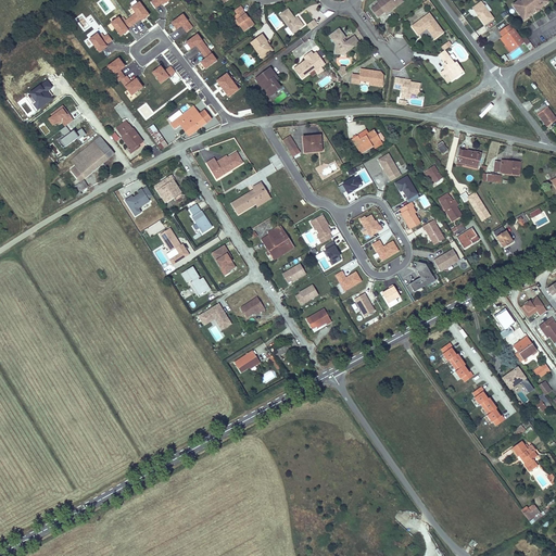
[(378,17),(386,12),(384,11),(390,7),(392,10),(403,2),(401,0),(379,0),(378,2),(379,4),(373,10),(378,17)]
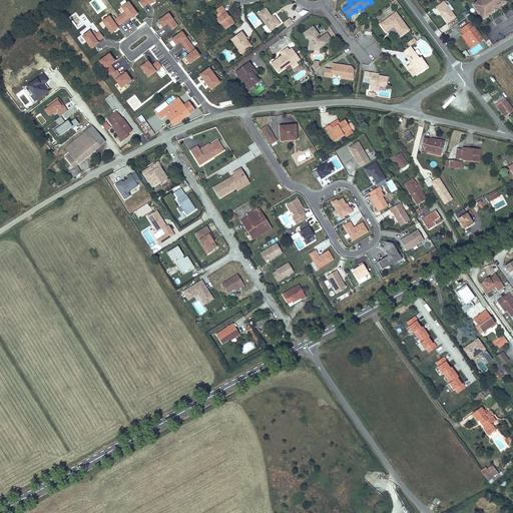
[(501,5),(501,4),(505,1),(504,0),(482,0),(480,2),(479,0),(478,0),(473,5),(482,18),(487,14),(488,15),(501,5)]
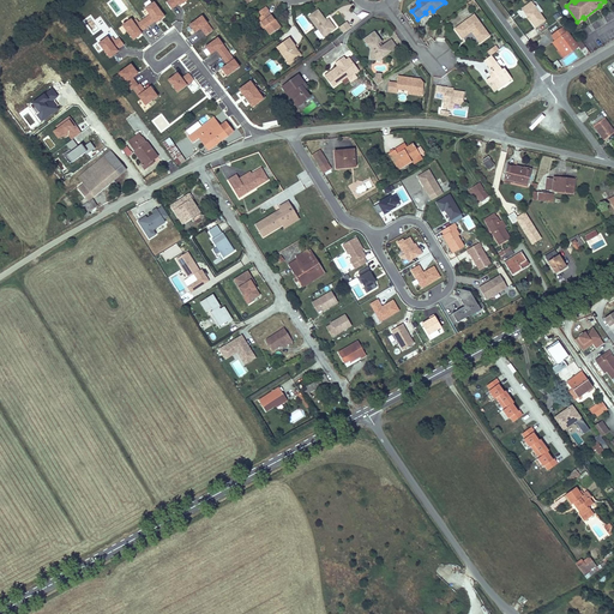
[(531,1),(522,8),(536,28),(546,20),(540,13),(531,1)]
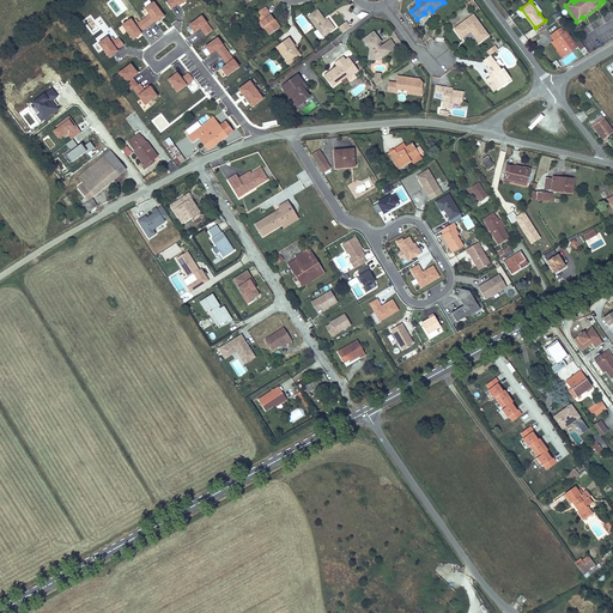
[(262,16),(259,18),(265,28),(271,35),(281,28),(275,20),(268,12),(269,11),(266,7),(260,12),(262,16)]
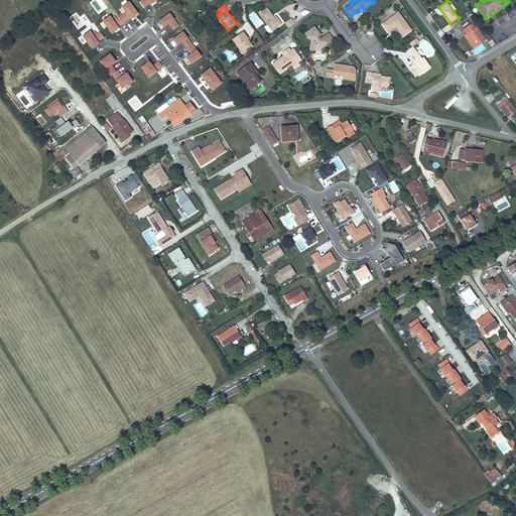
[(268,8),(259,14),(272,32),(282,24),(276,16),(275,18),(268,8)]
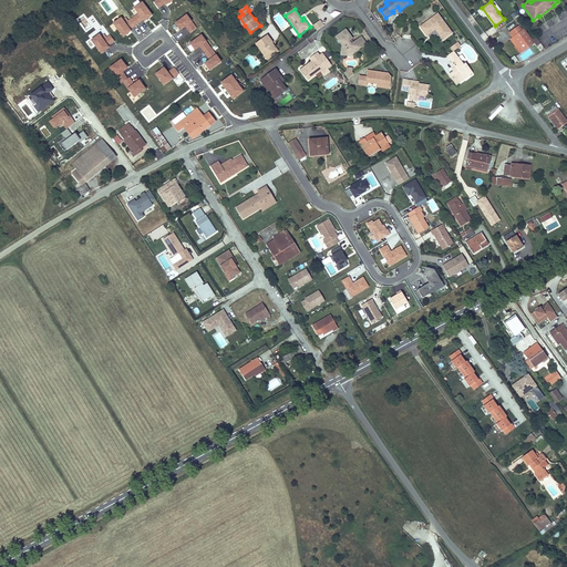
[(426,35),(435,29),(436,29),(437,30),(439,29),(440,30),(437,32),(443,40),(452,33),(437,14),(421,28),(426,35)]
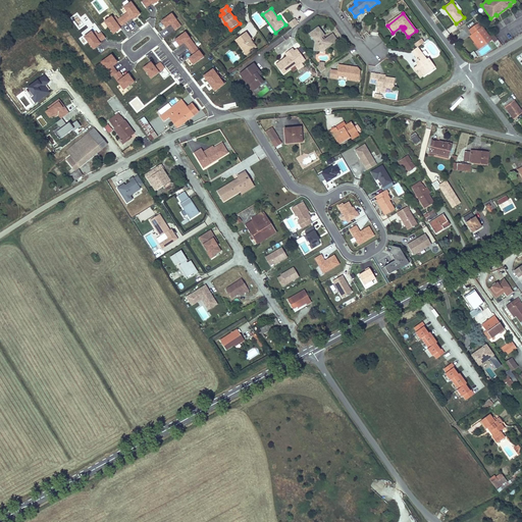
[(289,23),(293,29),(299,24),(295,19),(289,23)]
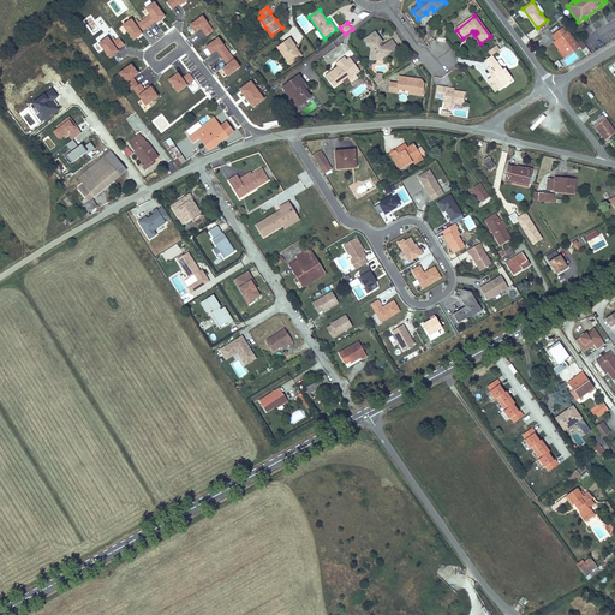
[(553,36),(556,42),(567,55),(579,47),(581,51),(586,47),(581,41),(577,45),(565,28),(553,36)]
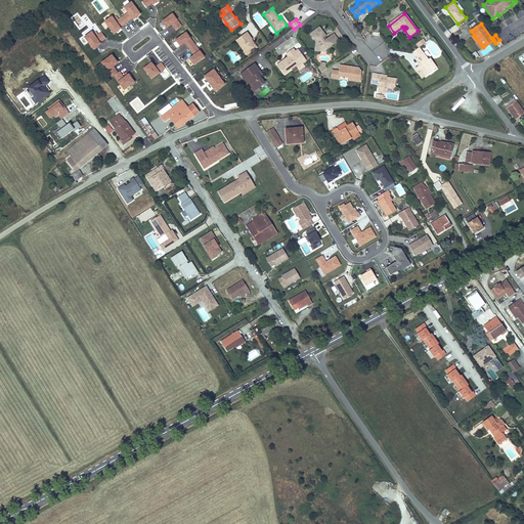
[(315,51),(321,51),(321,50),(325,51),(325,50),(326,46),(330,44),(333,44),(339,41),(334,34),(326,40),(324,41),(322,39),(324,37),(325,37),(319,28),(311,35),(316,43),(315,51)]
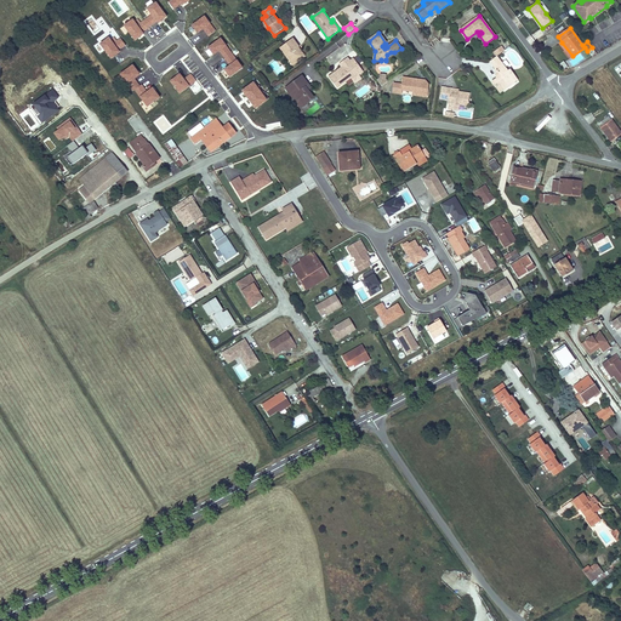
[(281,47),(290,61),(294,60),(296,64),(306,57),(301,51),(300,51),(298,49),(300,47),(301,47),(294,39),(281,47)]
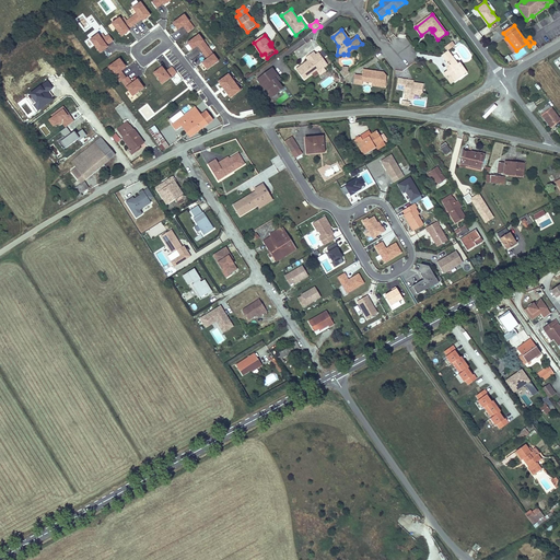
[(516,50),(506,38),(504,39),(514,53),(516,50)]
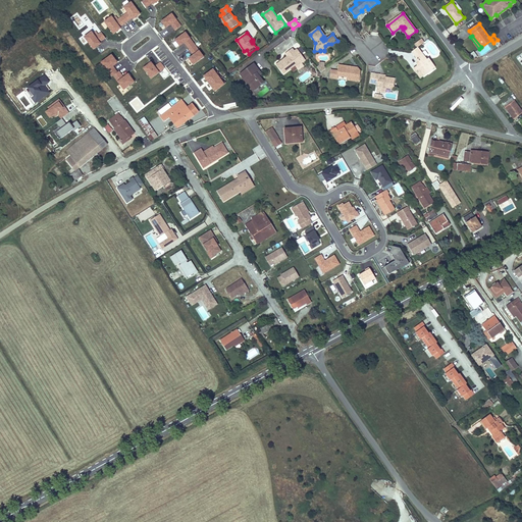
[(111,49),(102,55),(104,59),(113,53),(111,49)]
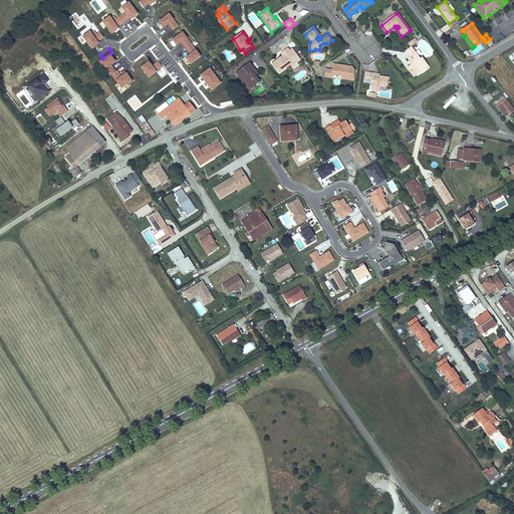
[(284,57),(283,56),(273,64),(279,73),(291,64),(292,66),(297,62),(296,61),(299,58),(292,49),(290,51),(288,48),(284,51),(287,55),(284,57)]
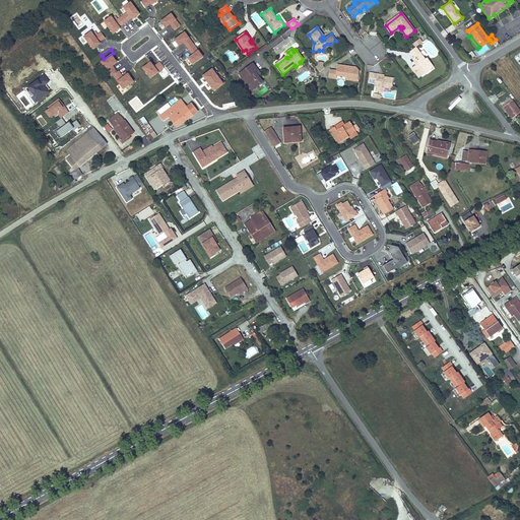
[(418,50),(412,55),(418,64),(411,69),(414,74),(418,71),(421,75),(430,70),(428,68),(432,65),(428,59),(426,60),(418,50)]
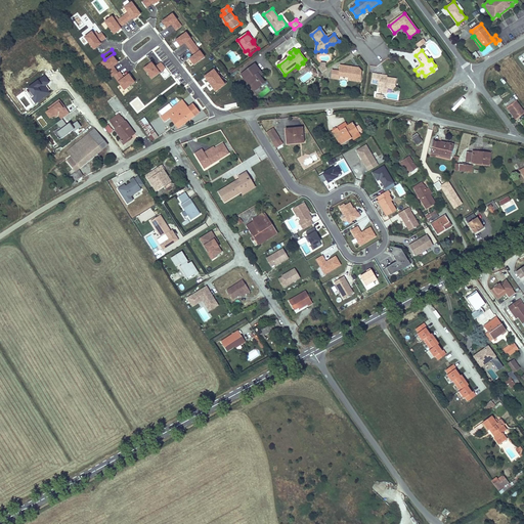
[(261,72),(255,64),(242,75),(248,83),(249,82),(255,90),(265,83),(260,77),(258,74),(261,72)]
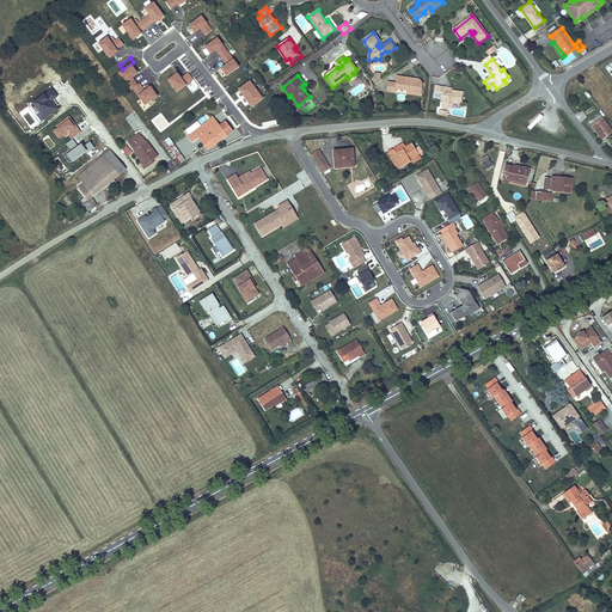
[(408,91),(408,92),(416,95),(417,89),(422,89),(422,85),(418,80),(417,80),(416,81),(414,81),(415,79),(398,77),(397,84),(389,83),(387,91),(396,92),(396,90),(408,91)]
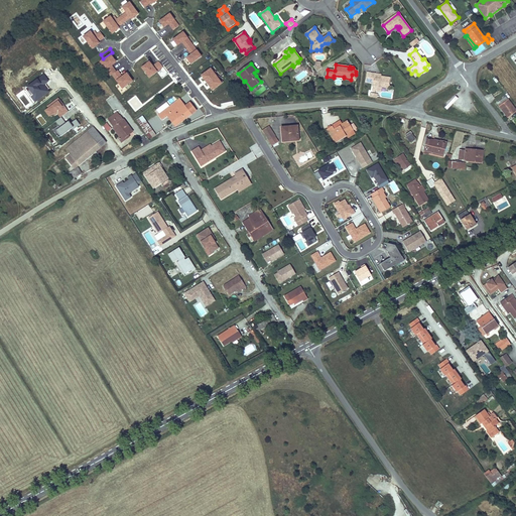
[(381,77),(375,76),(375,75),(371,74),(370,83),(373,83),(373,86),(382,87),(388,88),(390,78),(381,77)]
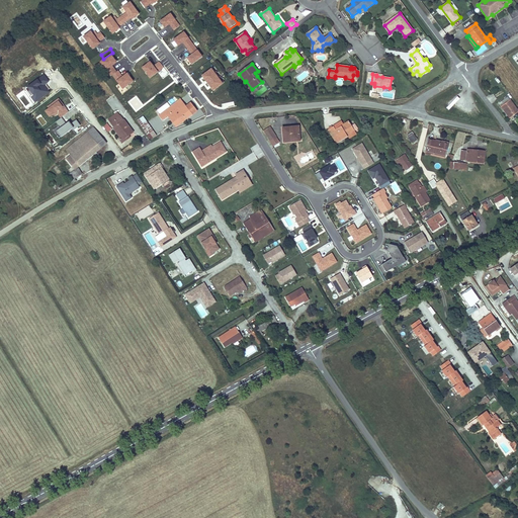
[(500,101),(498,103),(509,118),(517,111),(517,110),(508,97),(501,102),(500,101)]
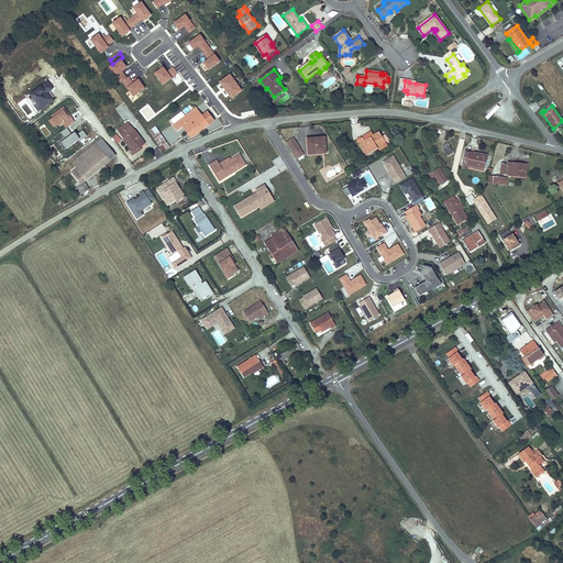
[(175,128),(177,131),(183,127),(184,130),(191,139),(213,121),(210,117),(208,112),(202,117),(197,108),(184,118),(185,119),(175,128)]
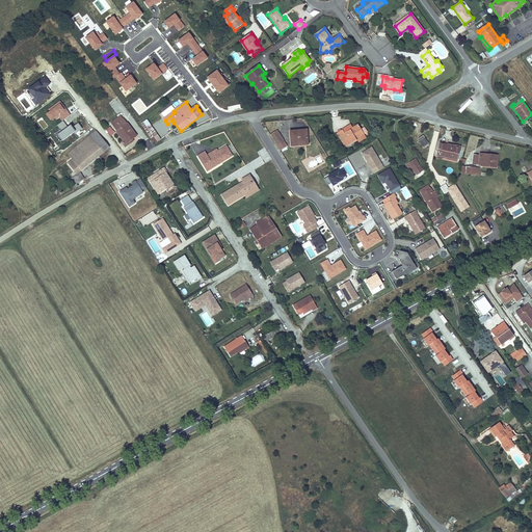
[(135,115),(141,124),(147,120),(140,111),(135,115)]
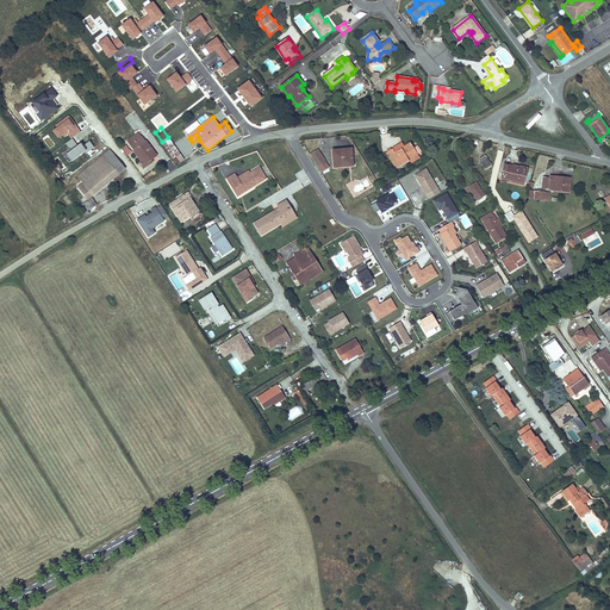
[(199,128),(188,136),(190,138),(200,129),(199,128)]
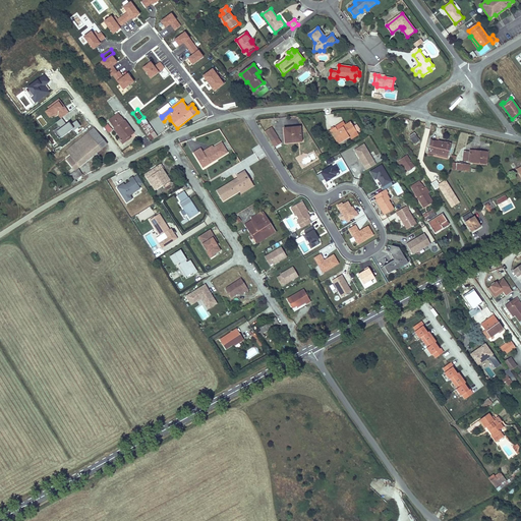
[(30,112),(24,117),(36,131),(41,127),(30,112)]
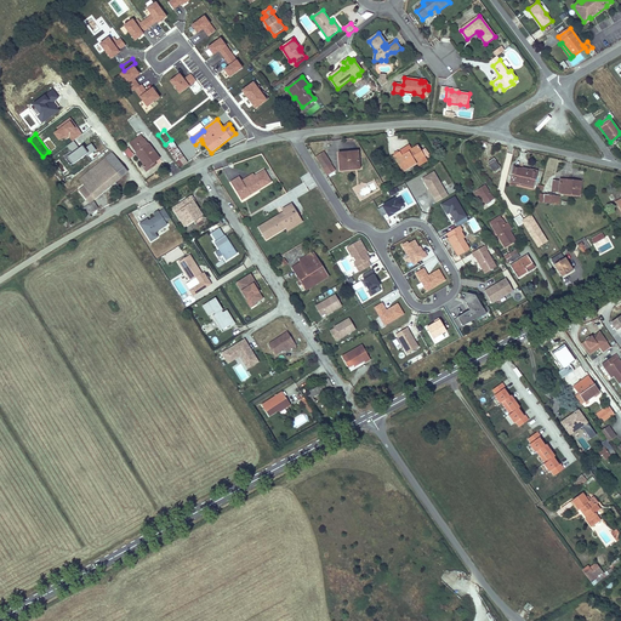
[(132,148),(137,154),(136,154),(144,165),(143,166),(147,171),(153,167),(152,165),(154,164),(159,160),(148,144),(144,140),(144,141),(141,136),(130,144),(132,148)]
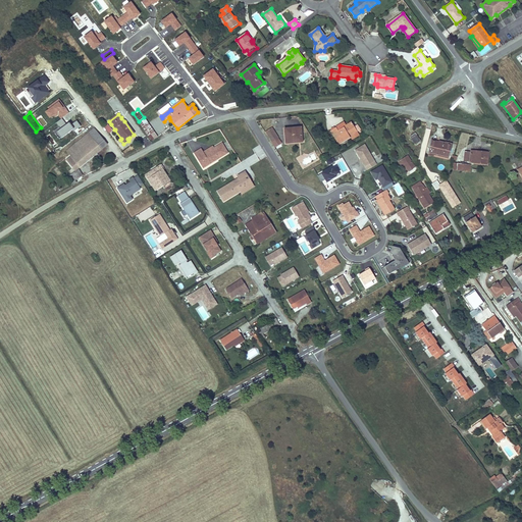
[(144,117),(139,121),(145,131),(150,126),(144,117)]
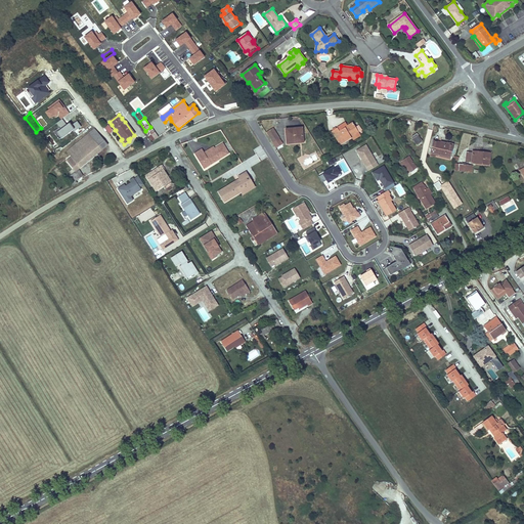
[(339,131),(337,128),(332,131),(340,145),(351,138),(350,137),(358,132),(355,127),(352,123),(346,127),(339,131)]
